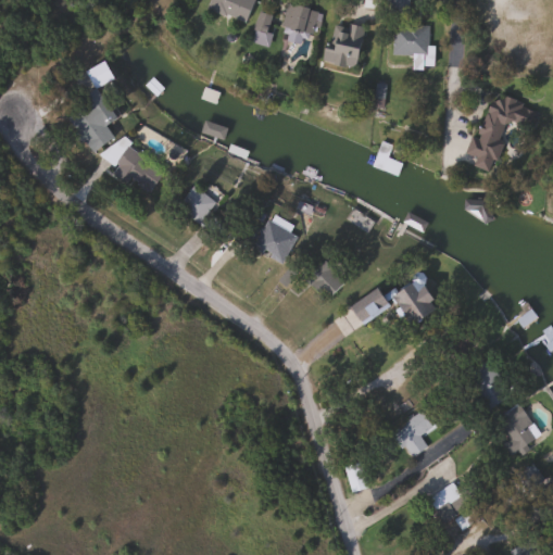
[(253,0),(246,23),(208,9),(210,0),(253,0)]
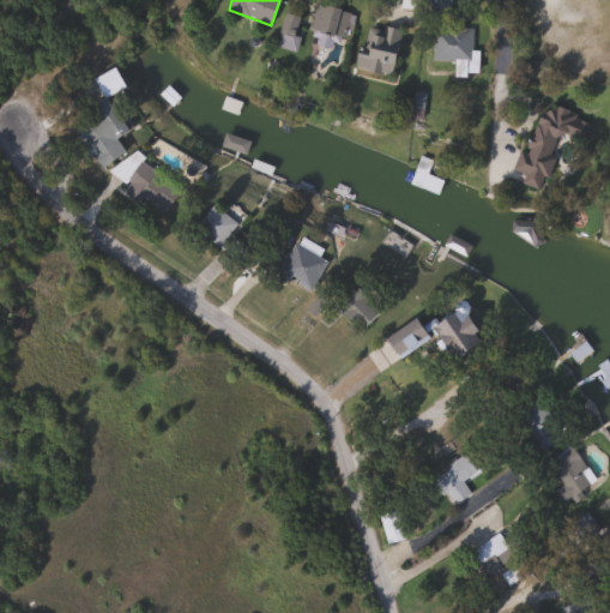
[(308,42),(320,2),(352,13),(340,52),(308,42)]
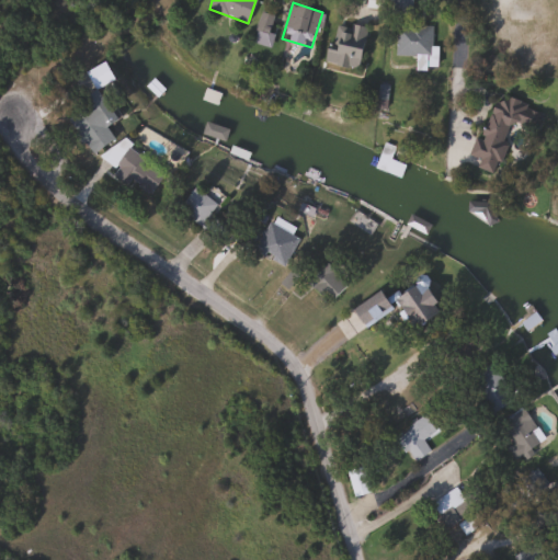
[(271,40),(255,35),(261,11),(276,15),(271,40)]
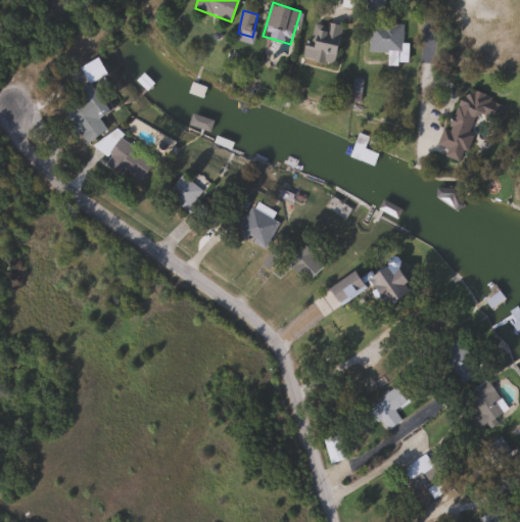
[(404,52),(370,52),(371,21),(404,21),(404,52)]
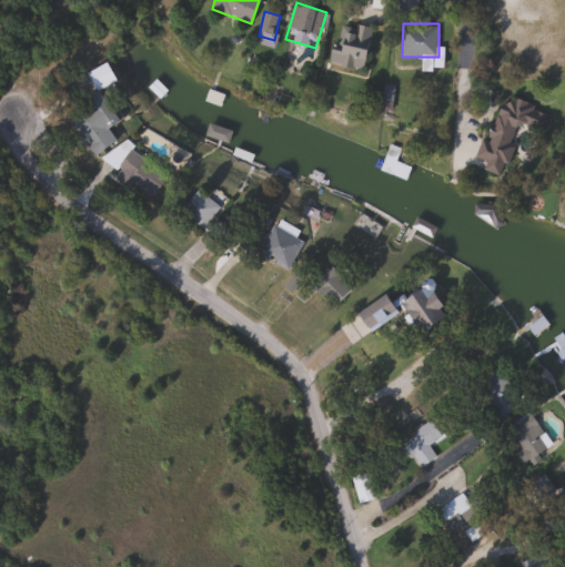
[(365,68),(332,63),(338,24),(370,29),(365,68)]
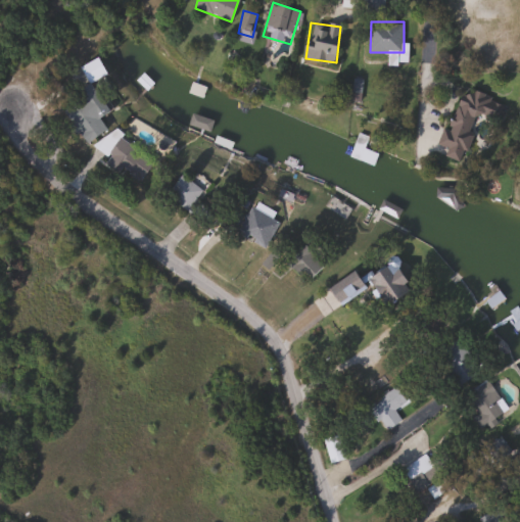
[(109,130),(87,145),(63,111),(83,98),(79,92),(91,83),(111,110),(101,119),(109,130)]
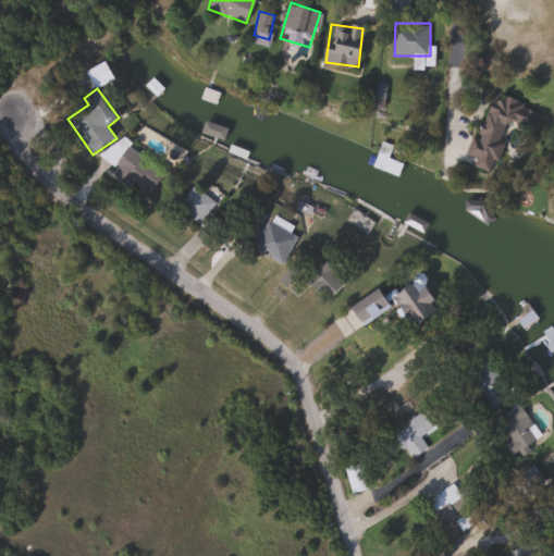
[(478,138),(493,95),(540,111),(532,132),(509,123),(491,172),(475,167),(478,158),(465,153),(471,136),(478,138)]
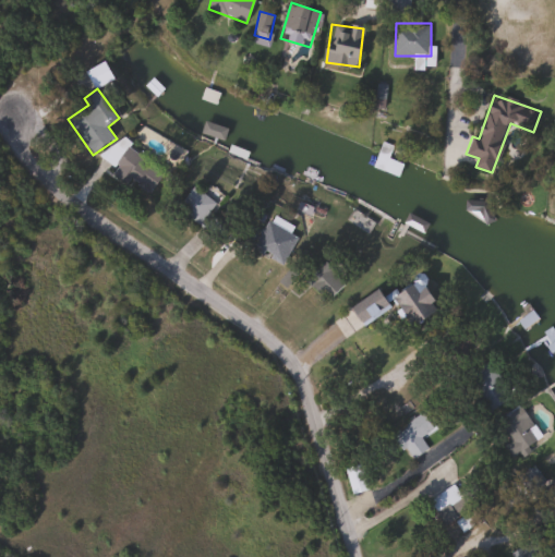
[(118,141),(165,170),(151,193),(104,165),(118,141)]
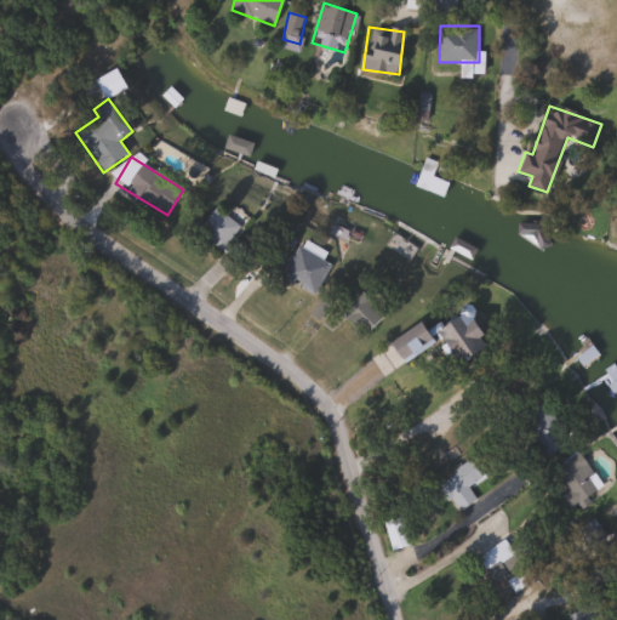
[(223,250),(199,232),(217,208),(241,226),(223,250)]
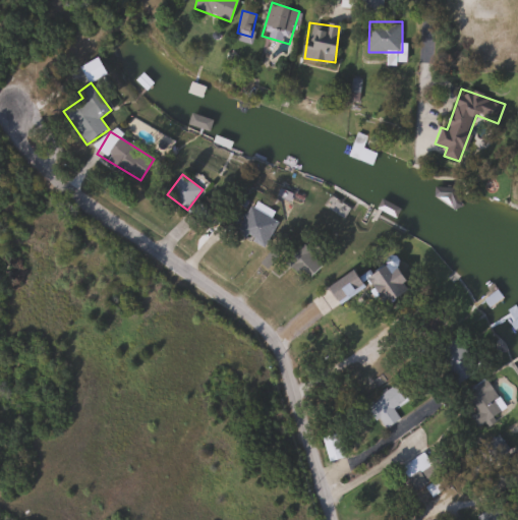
[(237,232),(252,203),(271,213),(269,216),(279,221),(266,247),(237,232)]
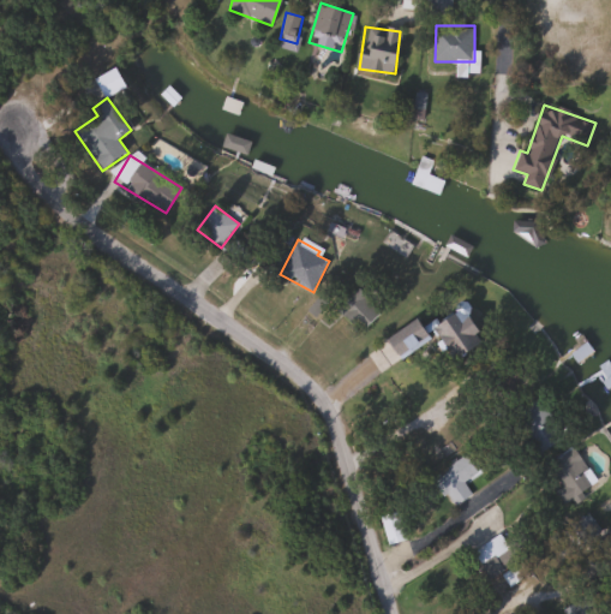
[(375,303),(353,325),(337,309),(359,288),(375,303)]
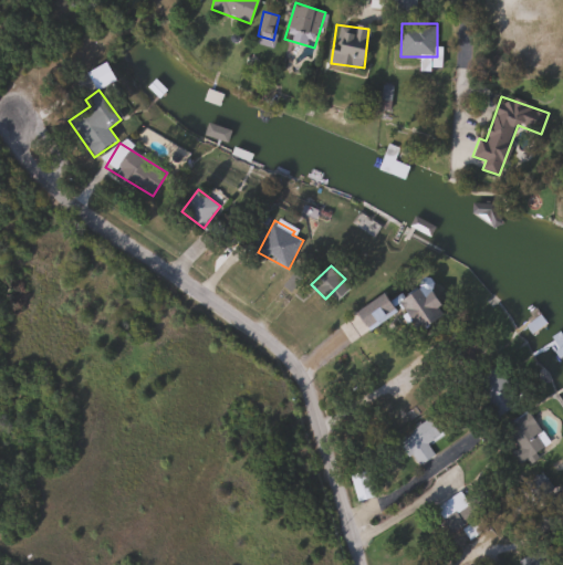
[(498,418),(473,383),(498,367),(521,403),(498,418)]
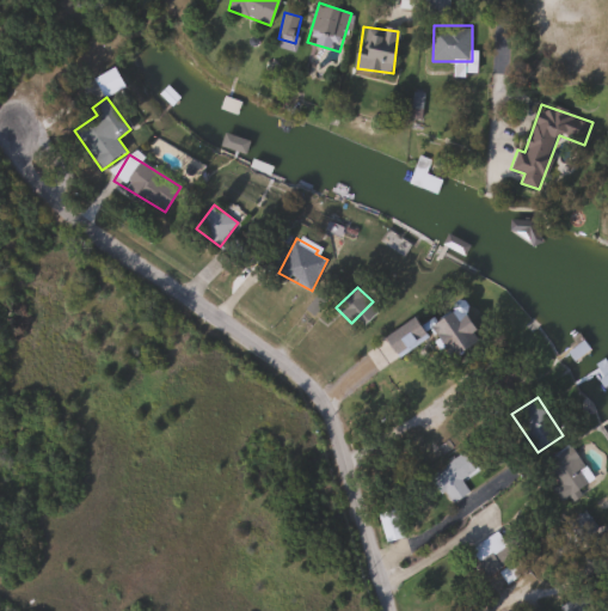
[(567,503),(557,488),(562,484),(545,464),(569,446),(596,482),(567,503)]
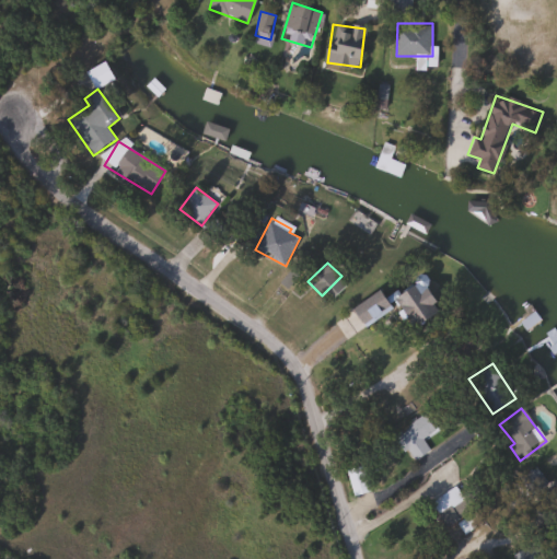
[(417,463),(396,434),(425,414),(437,430),(422,440),(432,452),(417,463)]
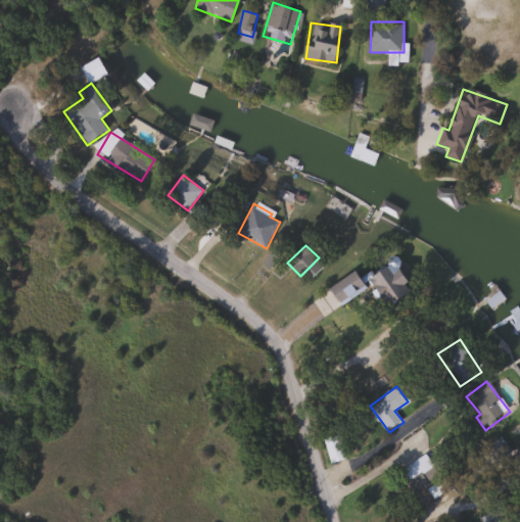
[(324,438),(340,434),(345,460),(330,463),(324,438)]
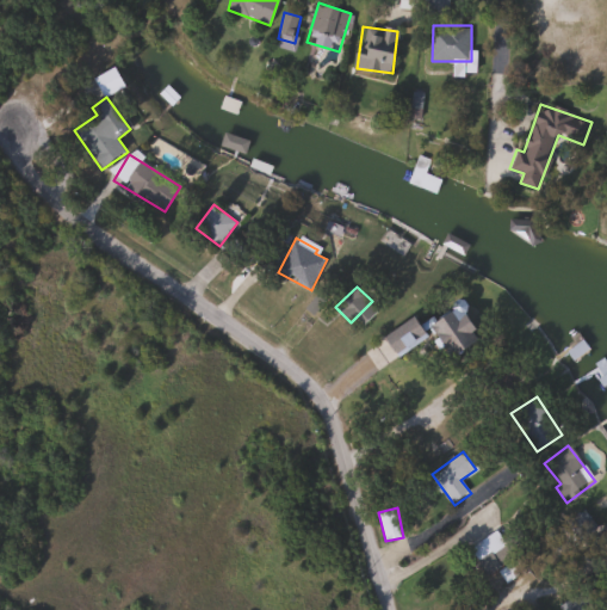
[(599,530),(575,547),(562,528),(586,511),(599,530)]
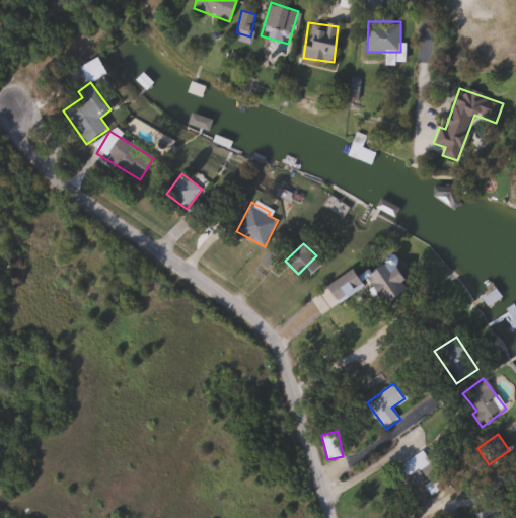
[(400,465),(424,451),(438,473),(414,488),(400,465)]
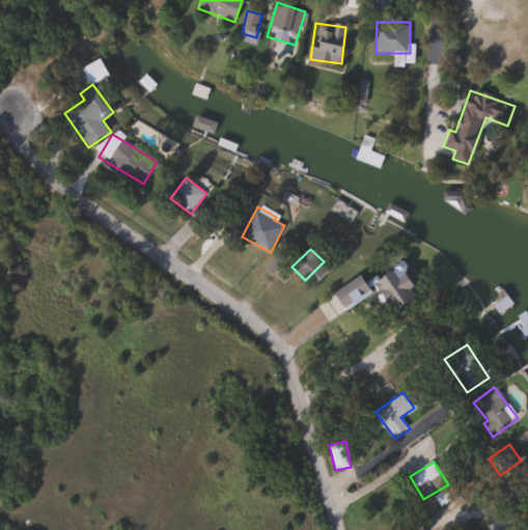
[(442,506),(436,497),(446,491),(451,499),(442,506)]
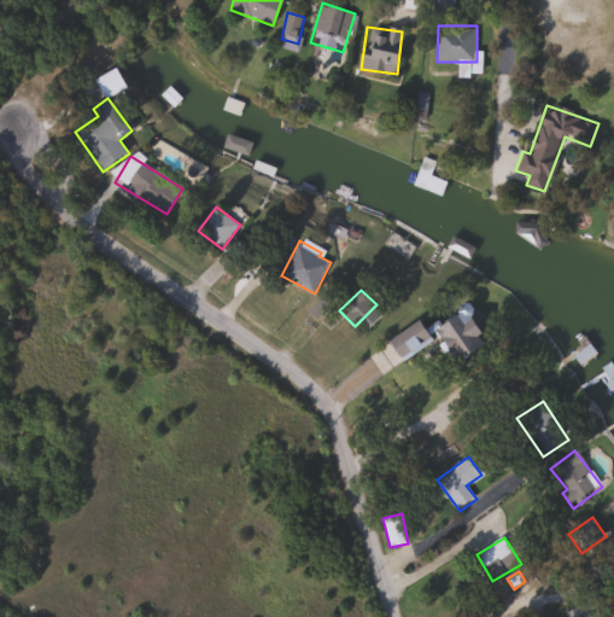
[(584,616),(578,609),(592,598),(603,611),(596,616),(584,616)]
